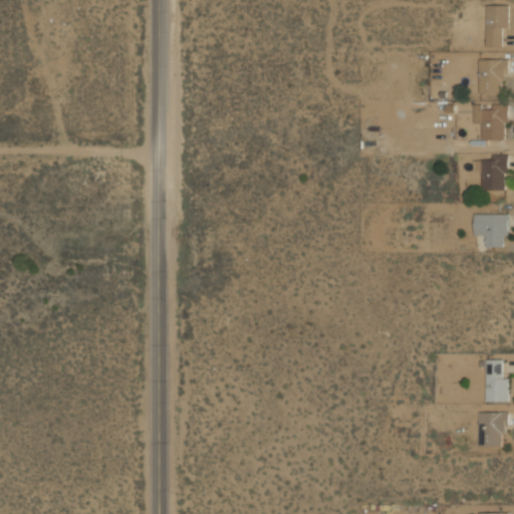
[(486,46),(501,46),(501,34),(510,34),(510,4),(486,4),(486,46)]
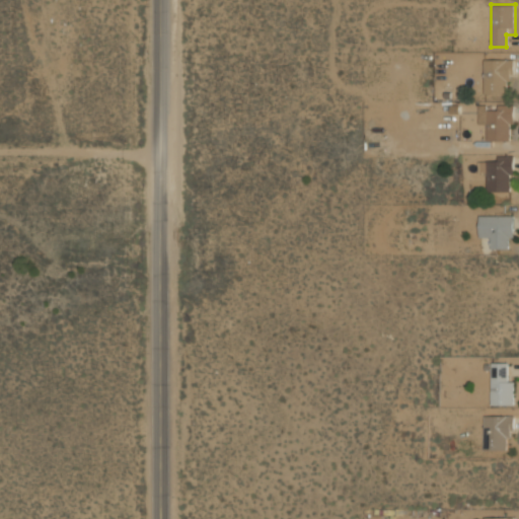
[(505,97),(505,81),(513,81),(513,59),(485,59),(485,97),(505,97)]
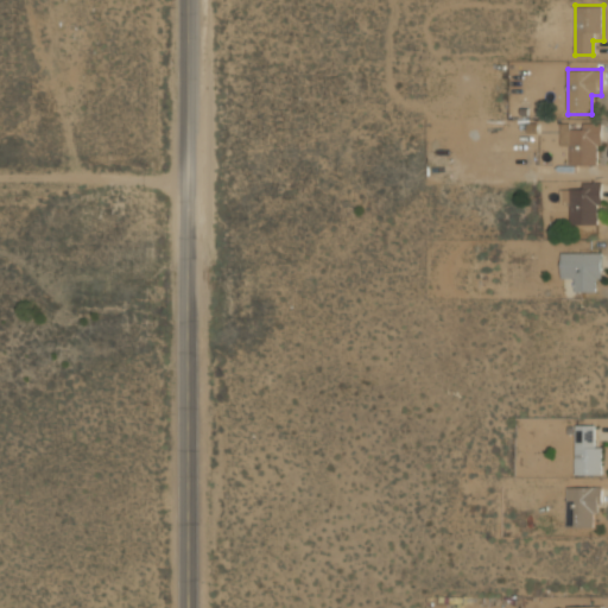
[(602,122),(571,122),(571,165),(602,165),(602,122)]
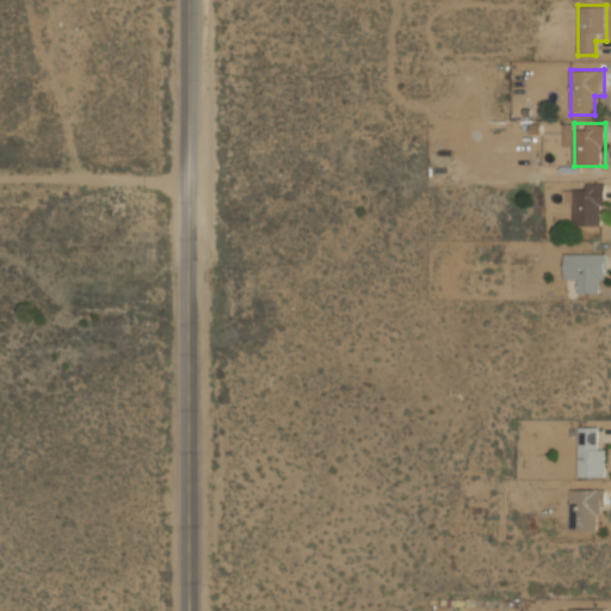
[(573,226),(605,226),(605,184),(573,184),(573,226)]
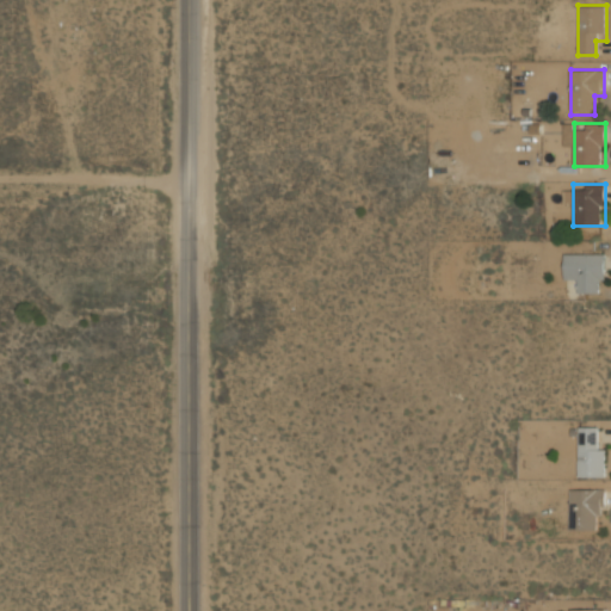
[(565,281),(578,281),(578,292),(605,292),(605,253),(565,253),(565,281)]
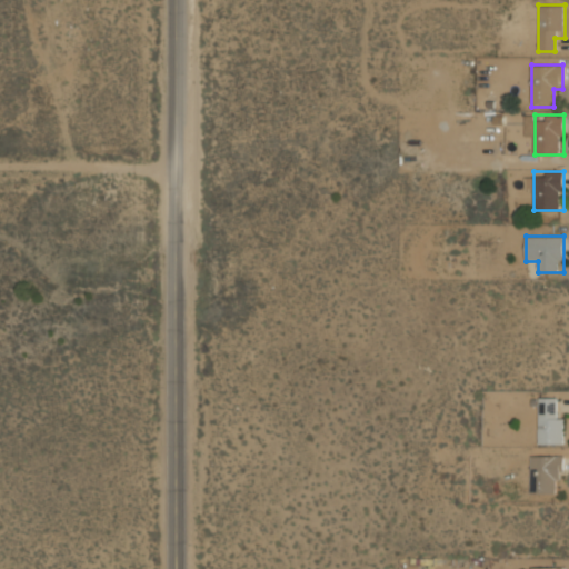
[(538,445),(562,445),(562,397),(538,397),(538,445)]
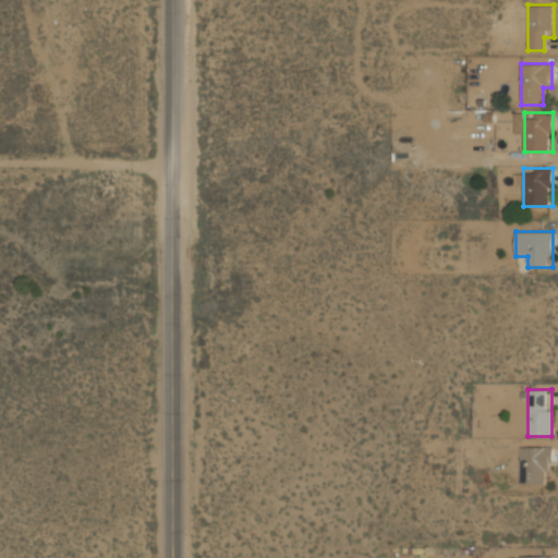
[(519,483),(543,483),(543,471),(553,471),(553,447),(519,447),(519,483)]
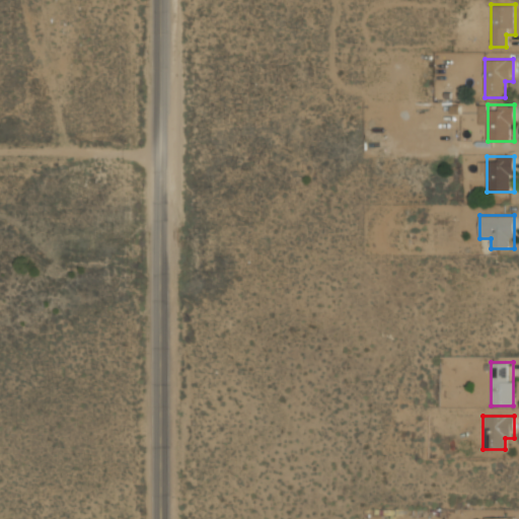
All buildings are outlined.
